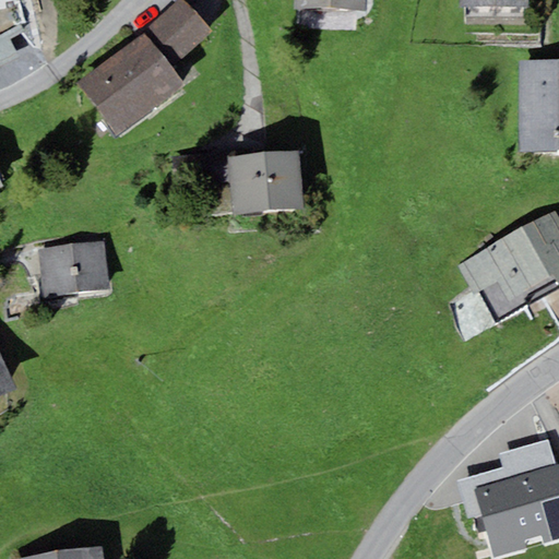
[(182,0),(177,0),(145,32),(171,67),(212,32),(182,0)]
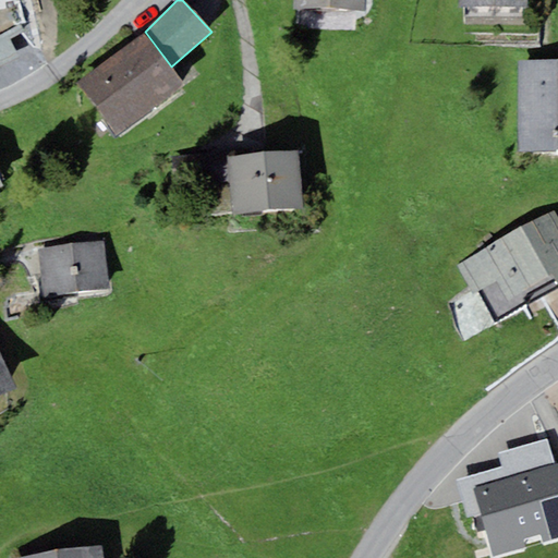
[(365,10),(365,0),(294,0),(294,8),(365,10)]
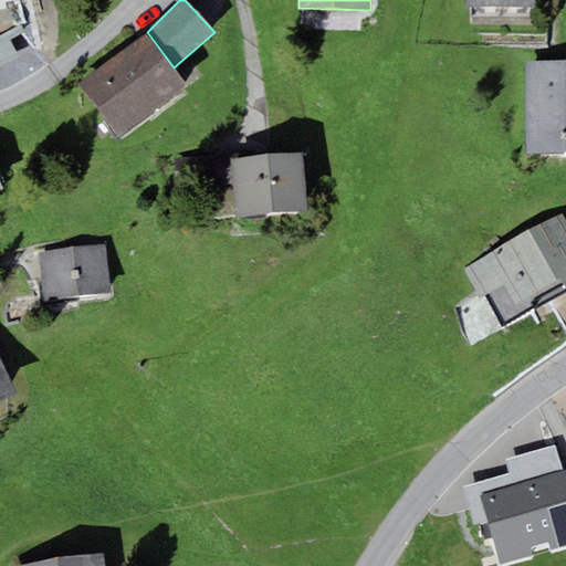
[(117,136),(187,84),(174,67),(147,32),(79,84),(117,136)]
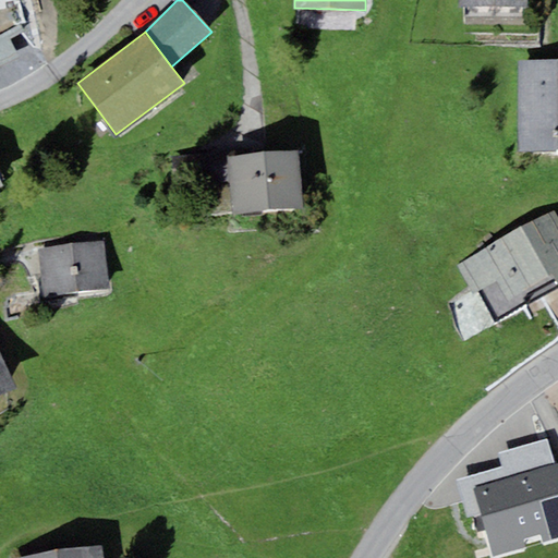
[(557,59),(518,60),(518,150),(557,149),(557,59)]
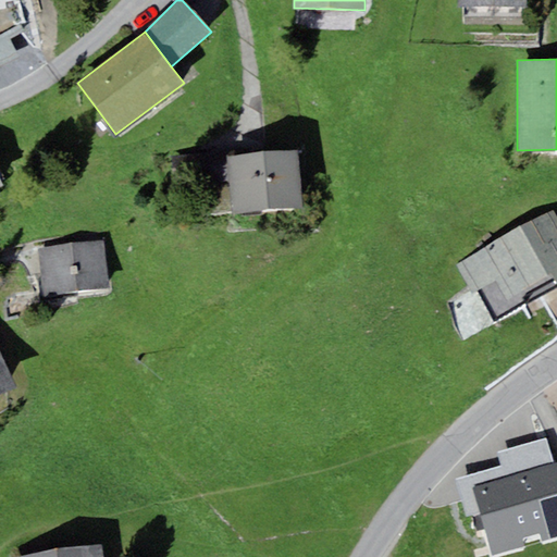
[(227,156),(226,150),(171,156),(173,178),(229,173),(227,156)]
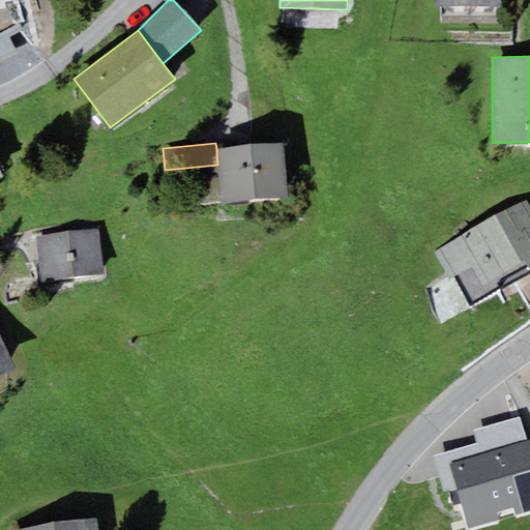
[(284,143),(216,148),(217,165),(222,203),(289,197),(284,143)]
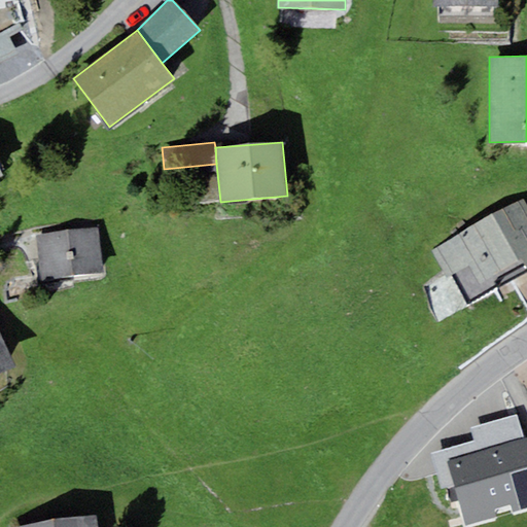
[(526,205),(524,199),(432,250),(448,277),(452,275),(467,304),(497,287),(494,281),(524,265),(526,269),(526,205)]
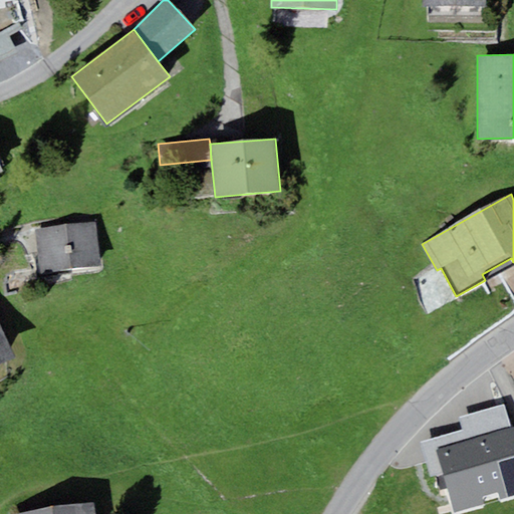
[(40,273),(102,265),(96,222),(35,230),(40,273)]
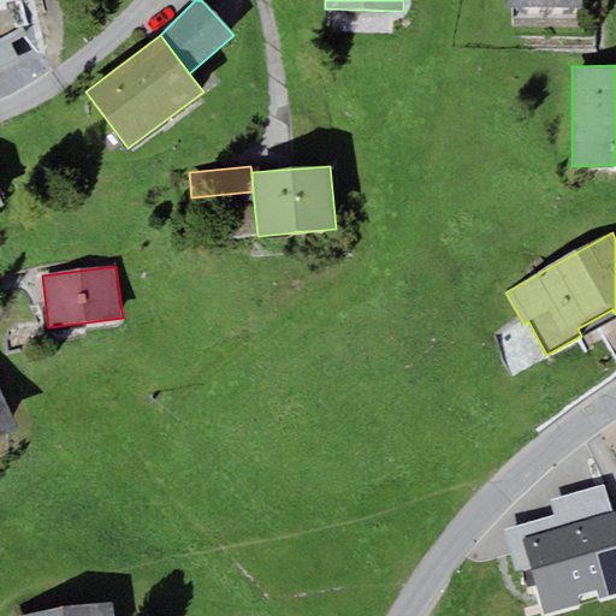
[(0,437),(18,428),(0,389),(0,437)]
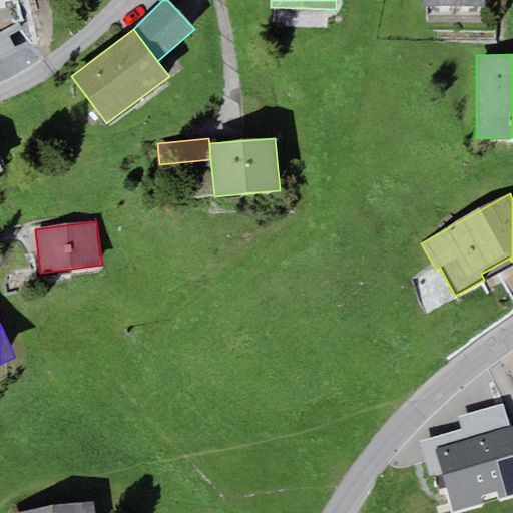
[(435,450),(510,427),(503,404),(458,417),(462,429),(420,442),(430,475),(442,471),(435,450)]
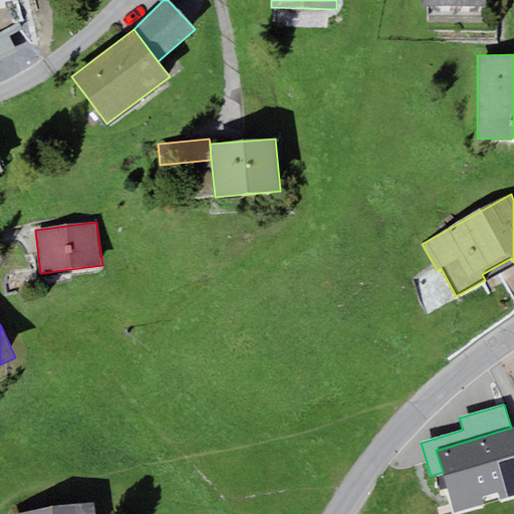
[(513,427),(511,428),(436,451),(443,472),(454,512),(485,504),(482,496),(490,494),(496,492),(499,501),(513,496),(513,427)]
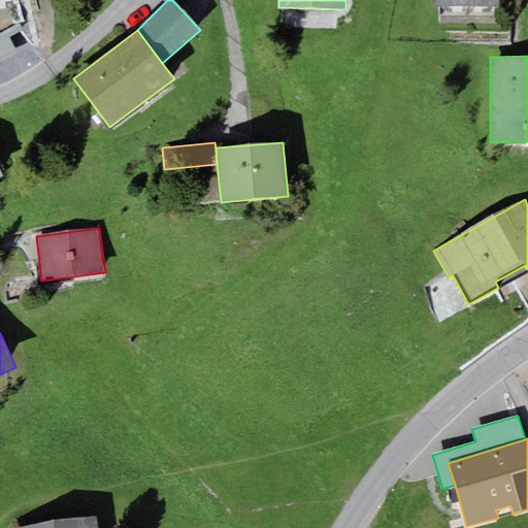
[(20,527),(98,527),(97,518),(20,527)]
